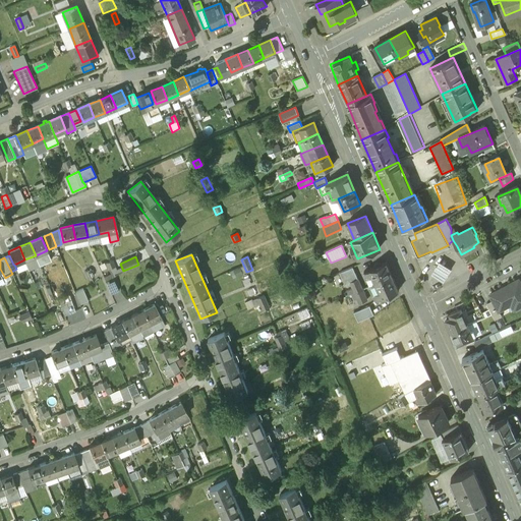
[(441,259),(436,274),(449,279),(454,265),(441,259)]
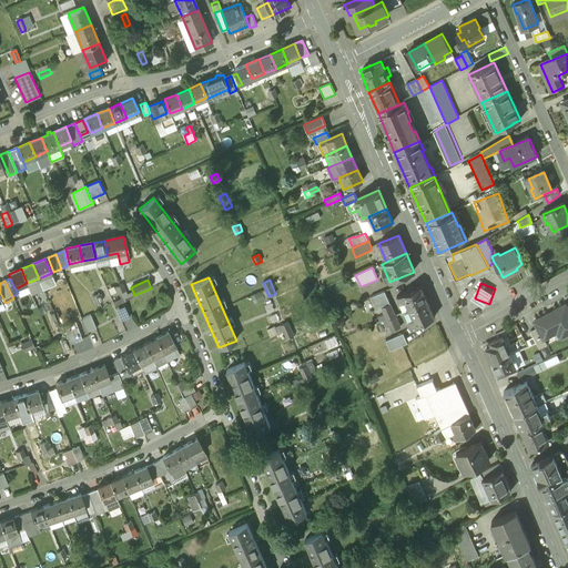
[(421,286),(403,294),(396,297),(399,303),(405,301),(409,310),(427,302),(421,286)]
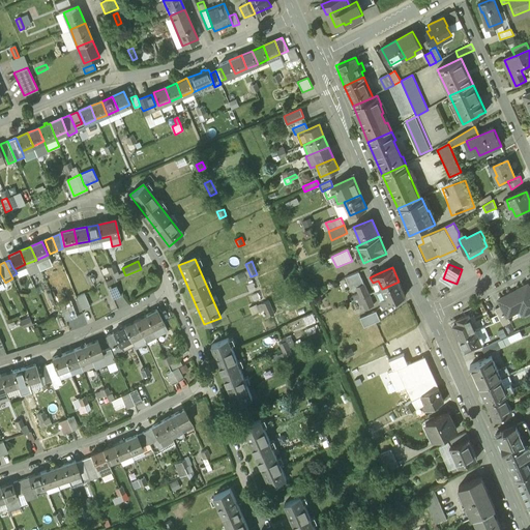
[(358,272),(345,277),(350,290),(355,288),(358,294),(352,297),(354,301),(357,299),(369,295),(358,272)]
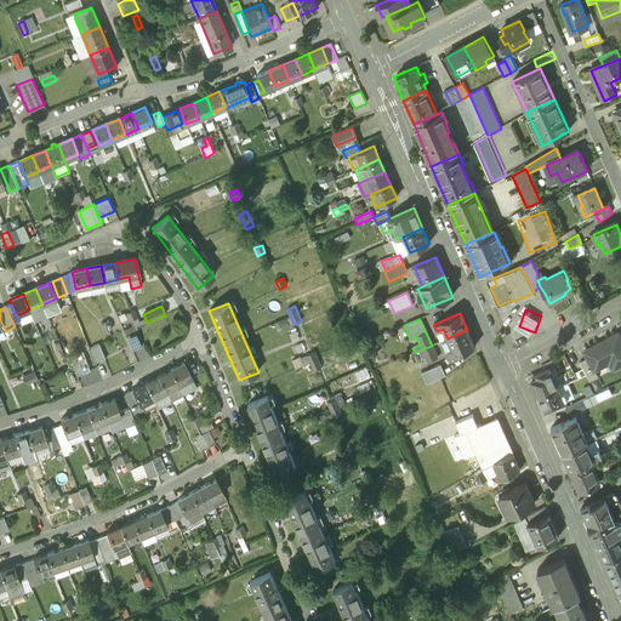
[(118,328),(108,332),(110,337),(120,334),(118,328)]
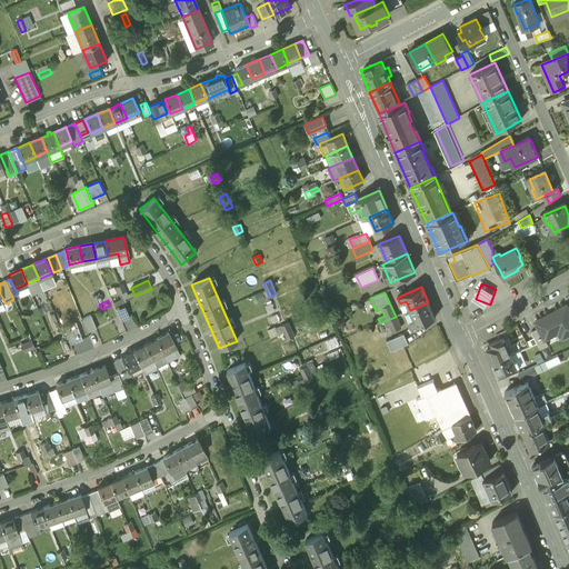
[(428,302),(410,310),(413,319),(408,322),(410,328),(417,326),(435,318),(428,302)]
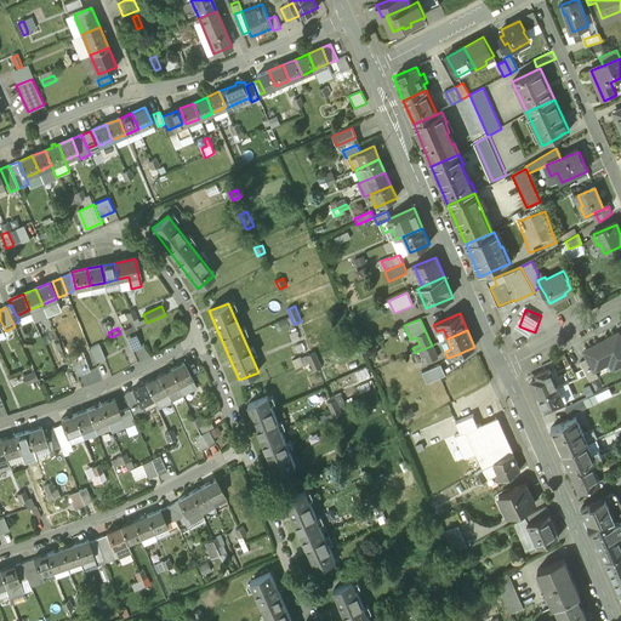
[(136,332),(126,336),(132,351),(142,347),(136,332)]
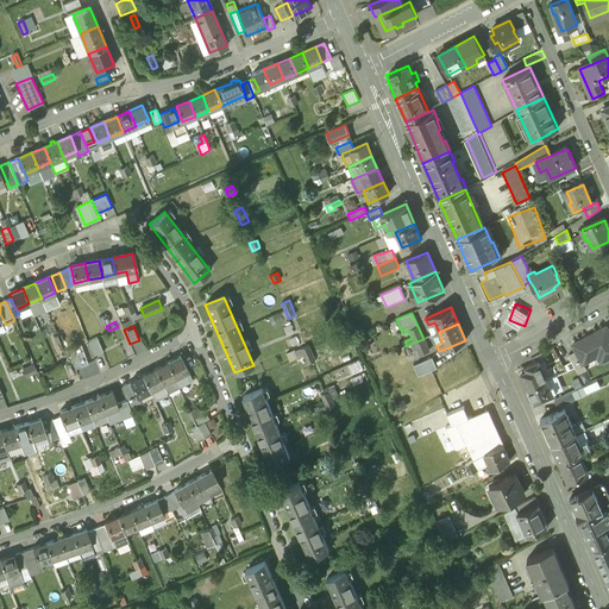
[(608,332),(606,327),(572,345),(576,351),(583,364),(597,356),(601,363),(608,357),(608,332)]
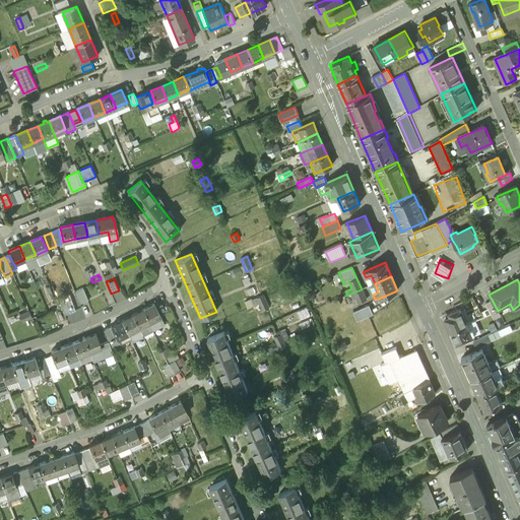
[(82,288),(74,291),(79,304),(86,300),(82,288)]
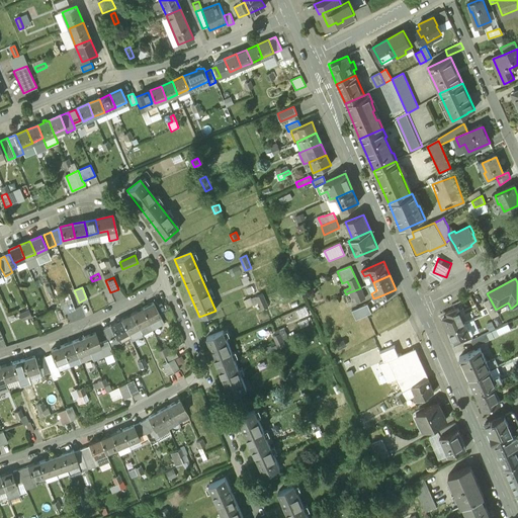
[(360,288),(349,292),(352,298),(354,297),(357,303),(364,298),(360,288)]
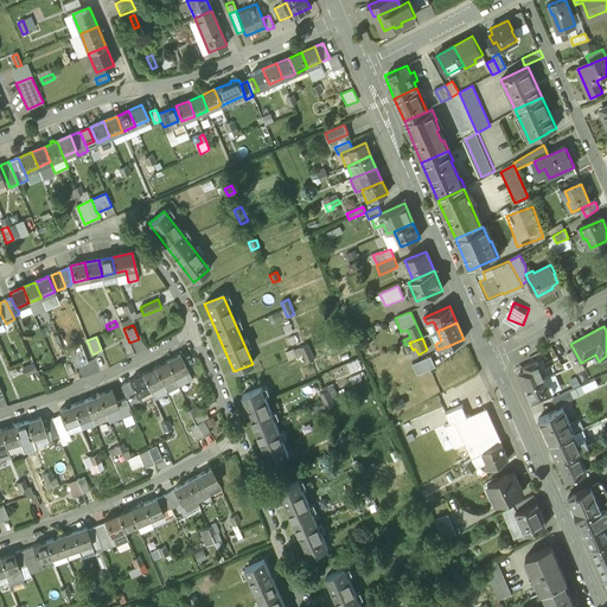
[(307,344),(300,347),(307,362),(314,358),(307,344)]
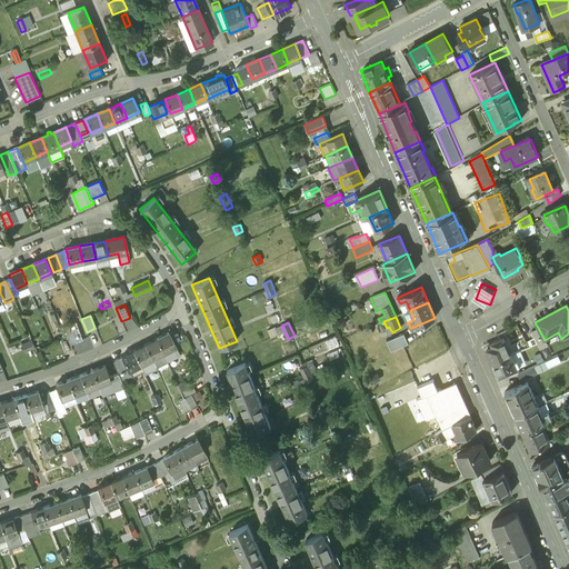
[(90,336),(85,338),(80,326),(68,330),(77,353),(95,347),(90,336)]
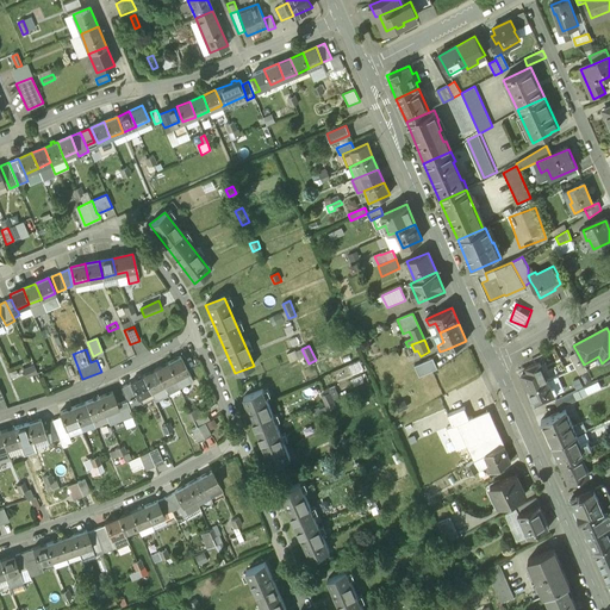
[(293,361),(302,358),(298,349),(290,353),(293,361)]
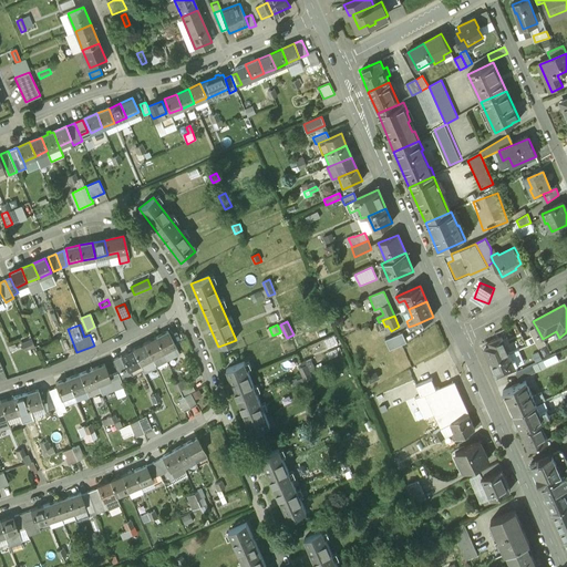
[(543,339),(536,327),(528,331),(538,349),(546,344),(543,339)]
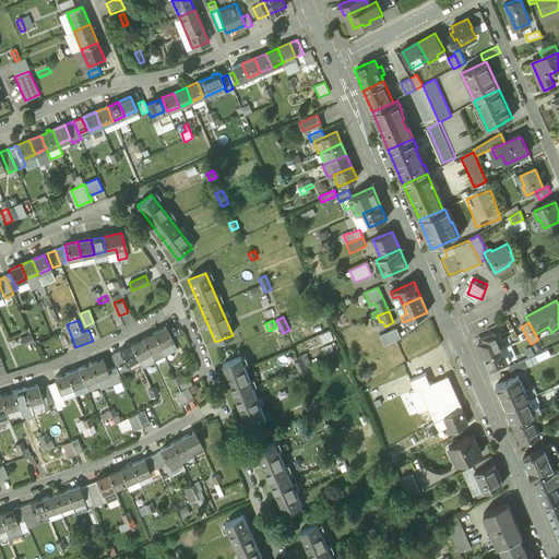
[(165,326),(153,333),(161,346),(171,340),(165,326)]
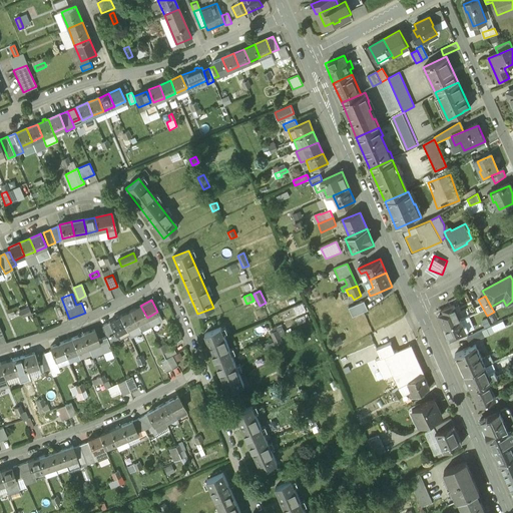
[(364,302),(348,308),(352,318),(368,311),(364,302)]
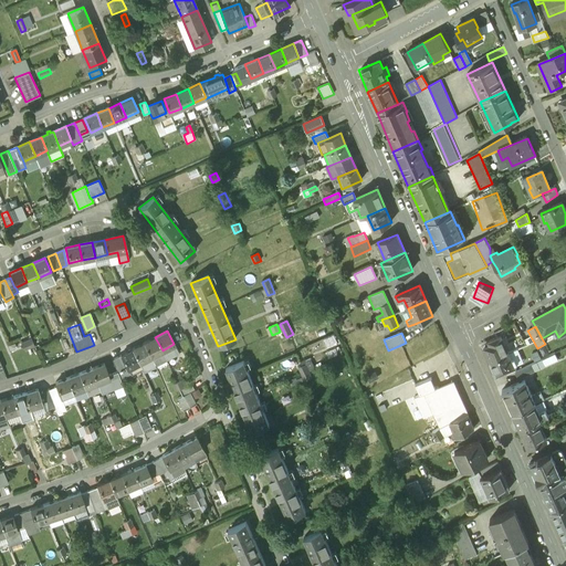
[(501,336),(489,342),(490,344),(483,347),(490,362),(506,354),(504,348),(505,347),(501,336)]
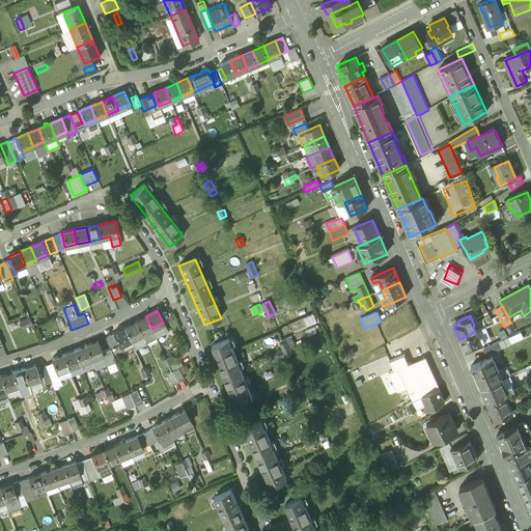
[(145,316),(135,322),(142,334),(145,342),(156,337),(152,329),(145,316)]
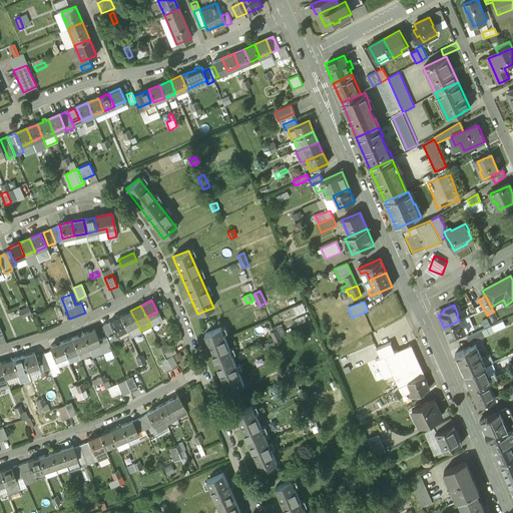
[(130,311),(120,316),(126,329),(137,323),(130,311)]
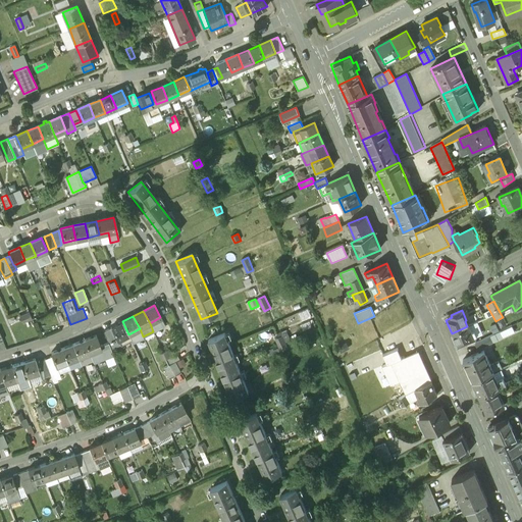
[(122,321),(111,327),(118,340),(128,334),(122,321)]
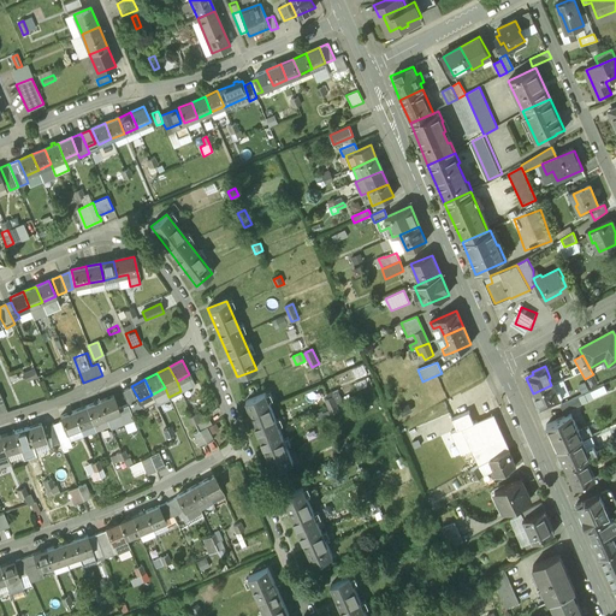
[(551,385),(533,394),(539,408),(563,397),(560,390),(556,391),(554,384),(551,385)]
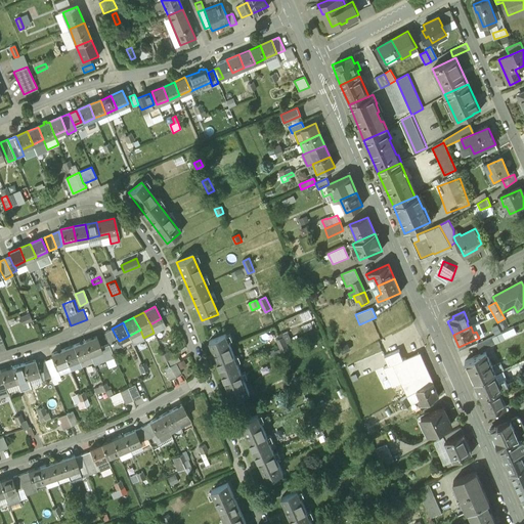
[(119,347),(110,330),(103,333),(108,344),(112,351),(119,347)]
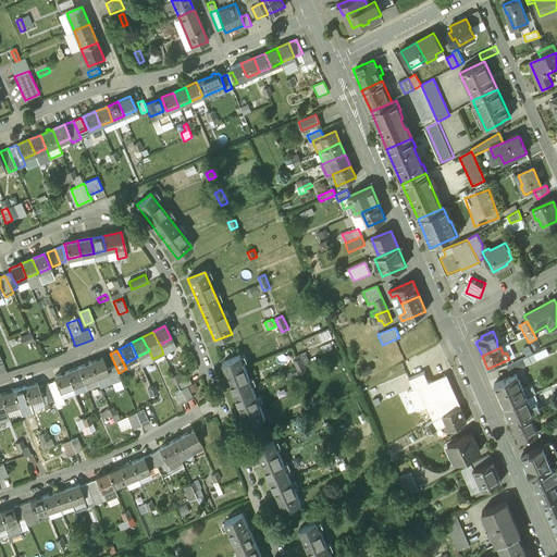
[(533,354),(508,366),(510,372),(537,361),(533,354)]
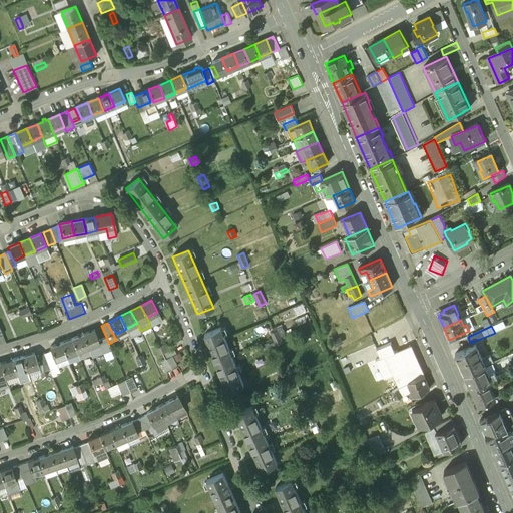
[(243,385),(220,328),(205,334),(227,392),(243,385)]
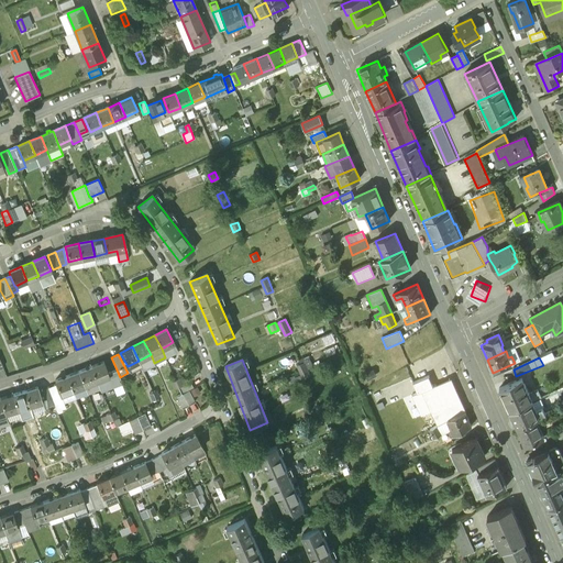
[(108,373),(103,362),(91,366),(97,381),(101,390),(113,386),(108,373)]
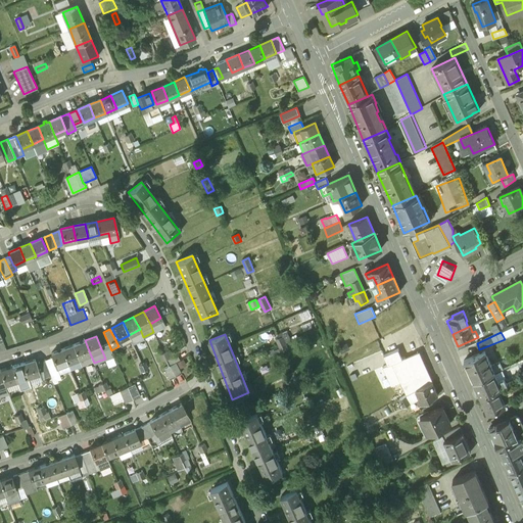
[(282,336),(276,339),(281,351),(288,348),(282,336)]
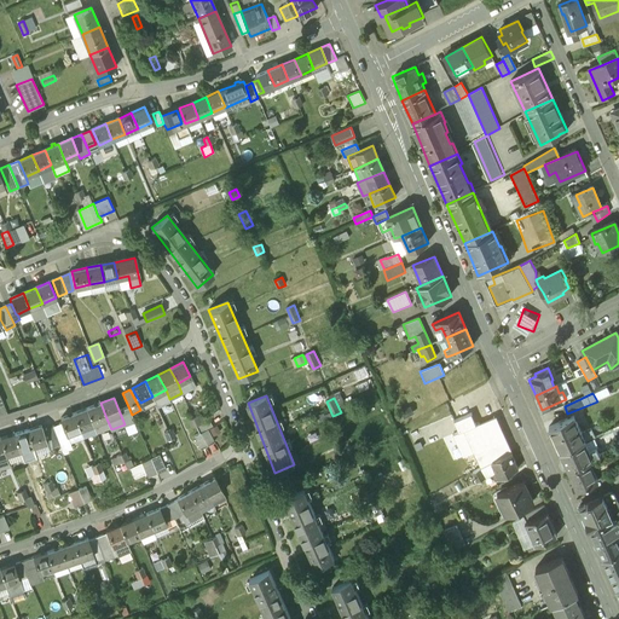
[(100,403),(87,408),(93,423),(106,418),(100,403)]
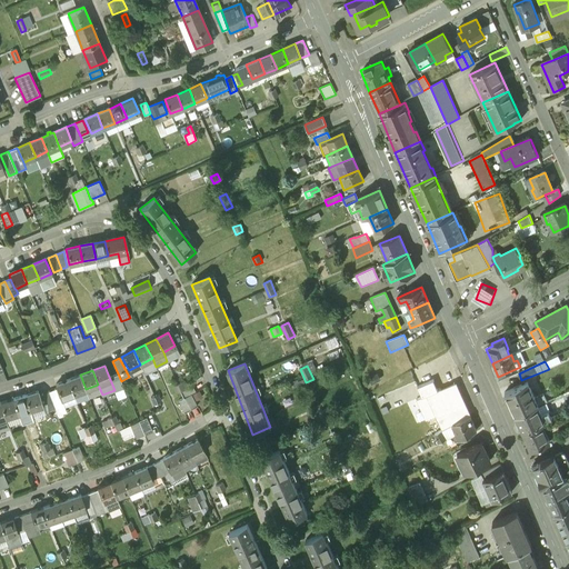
[(118,373),(109,377),(115,390),(123,387),(121,381),(118,373)]
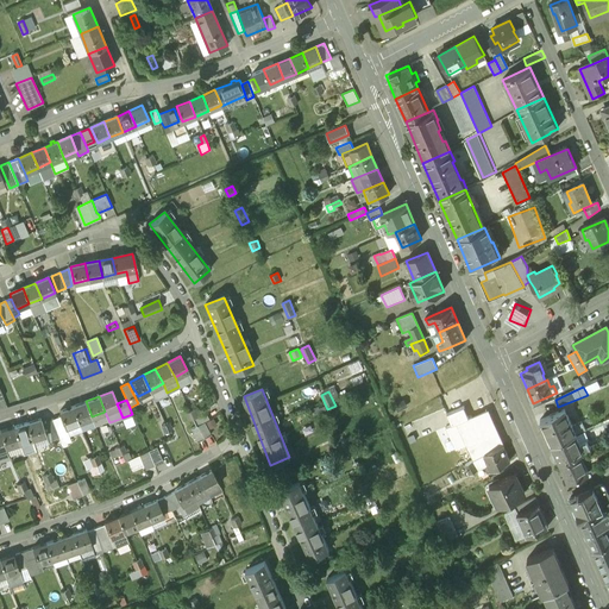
[(86,401),(73,407),(79,422),(92,416),(86,401)]
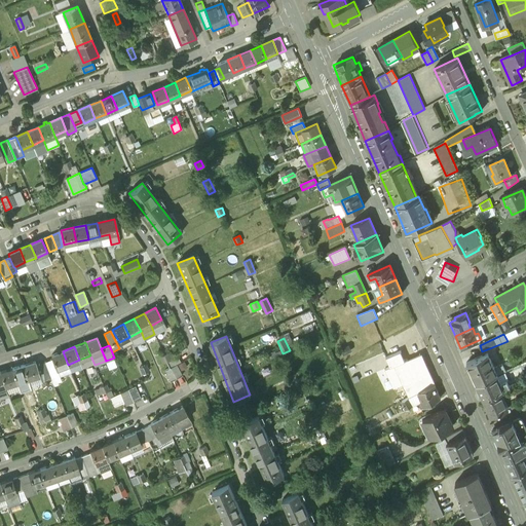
[(63,351),(51,355),(57,369),(68,365),(63,351)]
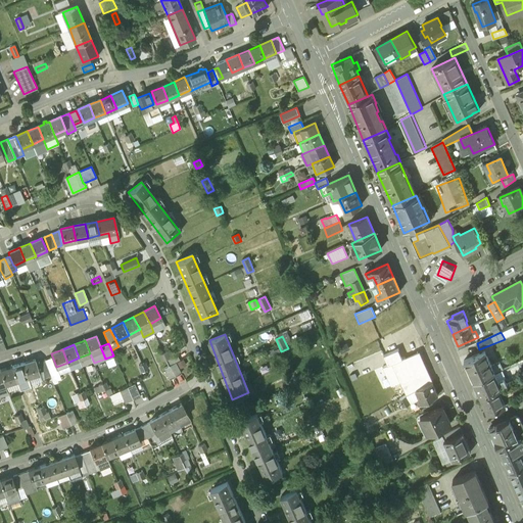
[(418,352),(402,359),(398,349),(385,357),(389,366),(384,368),(392,386),(401,382),(408,395),(416,391),(431,382),(418,352)]
